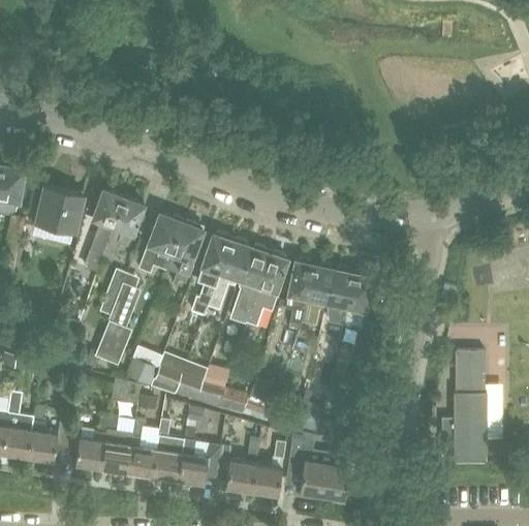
[(17,212),(18,207),(25,169),(12,167),(12,164),(0,161),(0,214),(6,215),(17,212)]
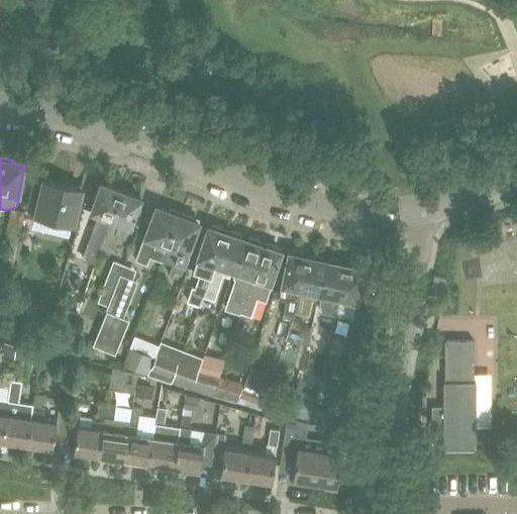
[(75,225),(83,191),(44,183),(36,216),(75,225)]
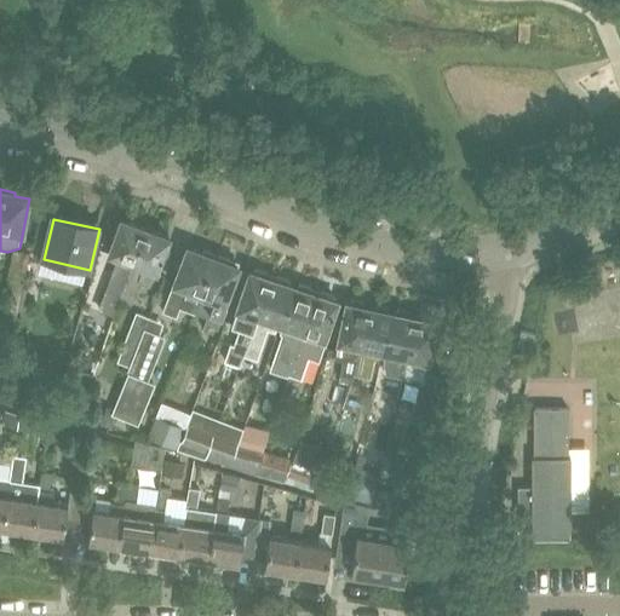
[(112,318),(121,291),(132,264),(145,230),(121,222),(109,254),(118,258),(105,289),(97,314),(112,318)]
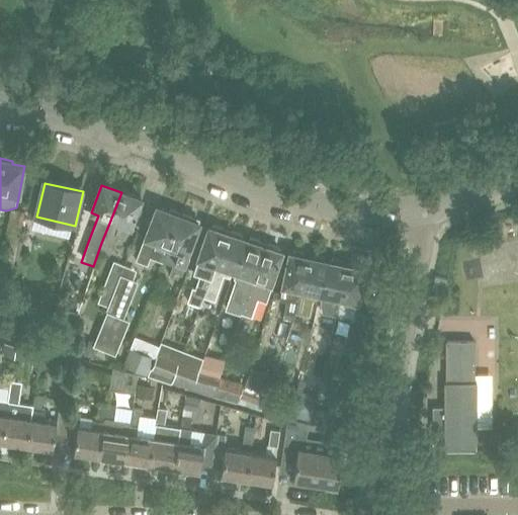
[(141,200),(121,192),(110,221),(101,243),(104,244),(100,252),(110,256),(117,238),(125,241),(130,229),(131,229),(141,200)]
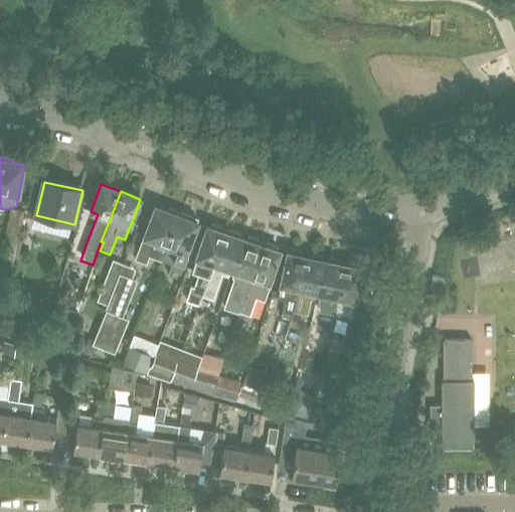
[(168,246),(181,214),(170,210),(169,211),(156,206),(145,237),(136,260),(147,264),(149,258),(162,263),(168,246)]
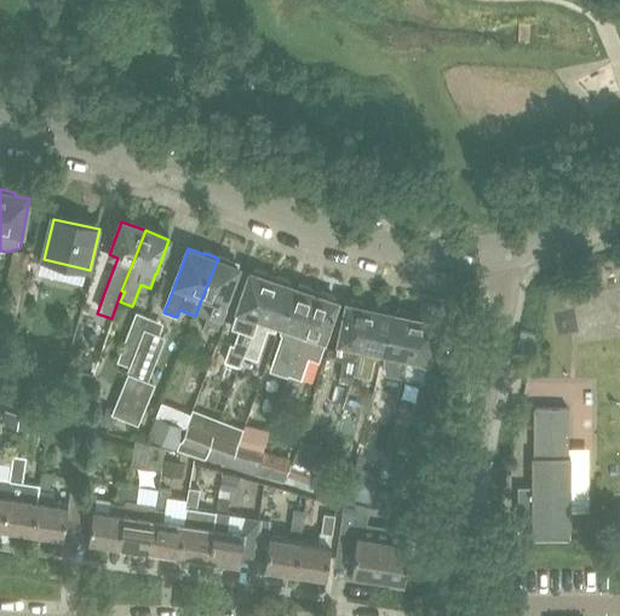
[(230,262),(218,258),(202,297),(195,316),(207,320),(204,330),(208,332),(211,328),(218,330),(228,305),(225,305),(239,269),(229,264),(230,262)]
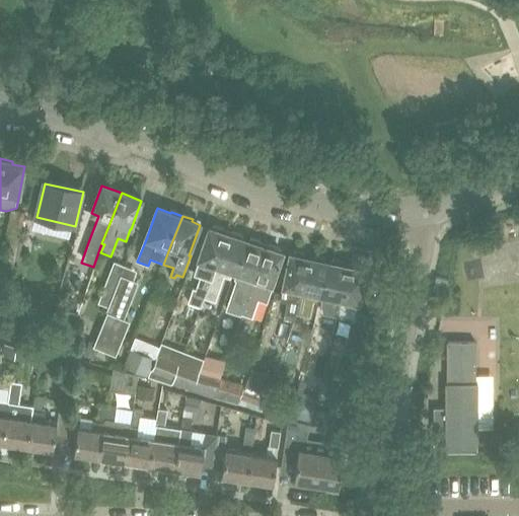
[(215,266),(226,234),(223,233),(224,230),(214,227),(213,230),(210,229),(195,273),(202,276),(196,293),(192,291),(187,305),(200,309),(203,301),(213,273),(216,266),(215,266)]
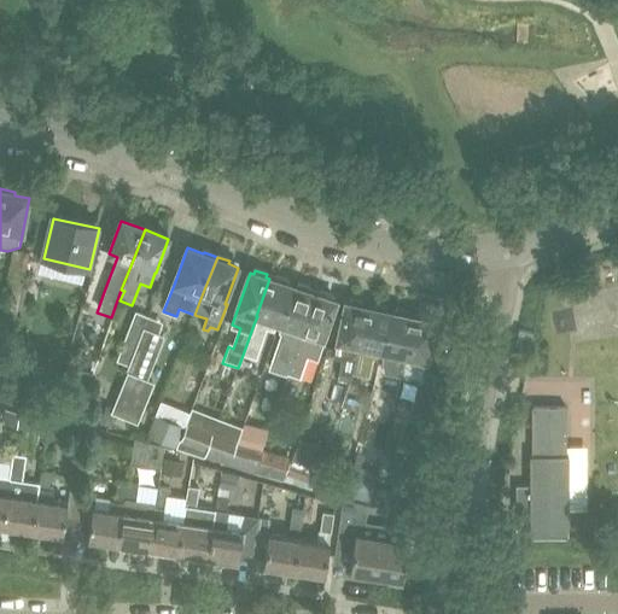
[(275,281),(269,279),(256,316),(257,316),(254,325),(242,358),(252,362),(263,332),(273,335),(277,323),(279,323),(292,287),(287,286),(289,282),(277,278),(275,281)]
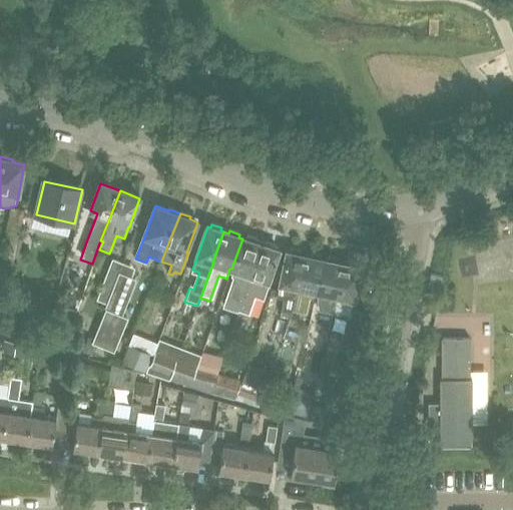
[(234,278),(225,302),(223,309),(237,314),(238,313),(250,277),(252,277),(264,245),(258,243),(259,240),(247,236),(246,240),(242,238),(231,269),(233,270),(231,277),(234,278)]
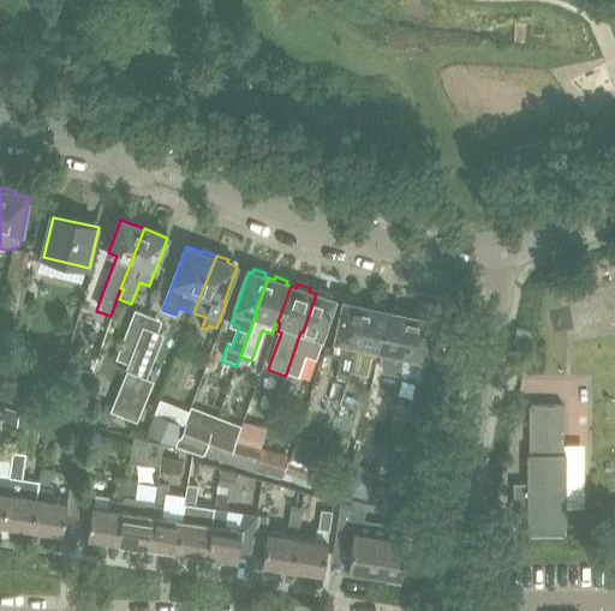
[(305,357),(315,360),(321,337),(334,300),(332,300),(333,297),(320,292),(318,295),(316,294),(303,331),(300,331),(286,375),(297,378),(305,357)]
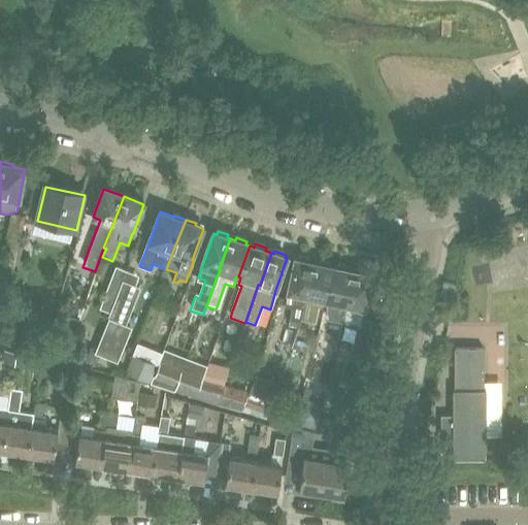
[(298,261),(295,261),(285,308),(293,309),(290,326),(297,327),(303,303),(311,264),(308,263),(309,260),(299,258),(298,261)]
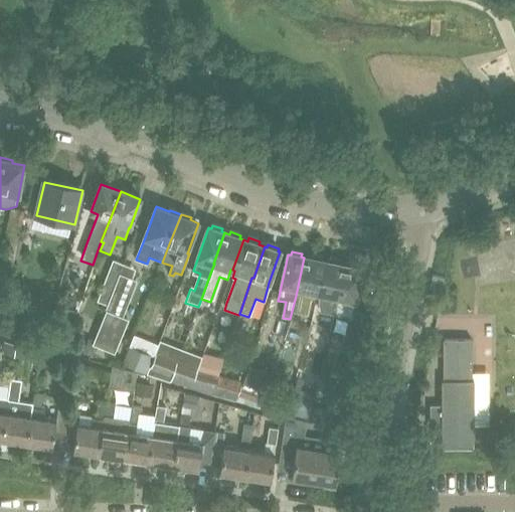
[(311,259),(304,258),(296,296),(307,299),(317,301),(326,262),(322,261),(323,258),(312,256),(311,259)]
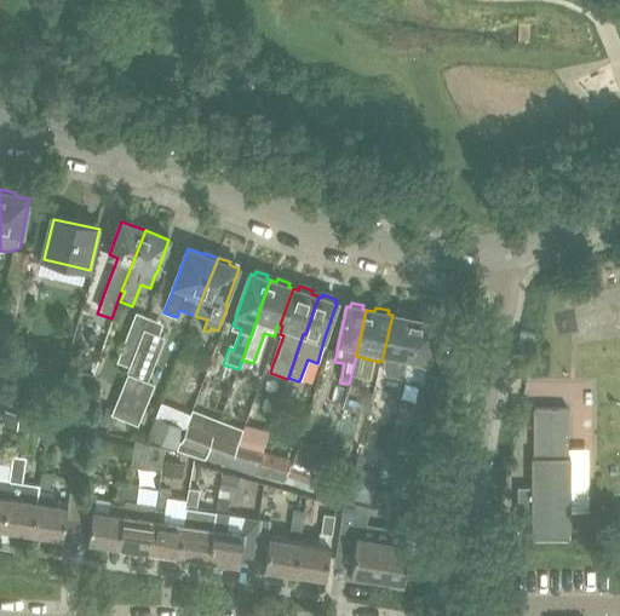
[(397,316),(392,315),(382,362),(390,364),(388,375),(402,379),(407,358),(409,358),(418,320),(408,317),(409,315),(397,312),(397,316)]
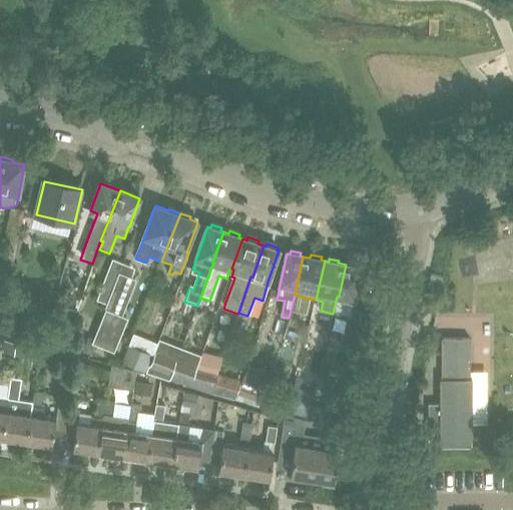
[(99,301),(110,304),(123,263),(113,260),(99,301)]
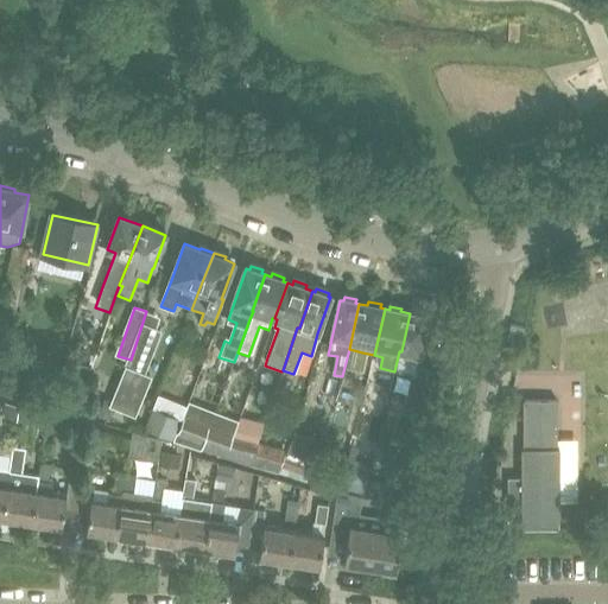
[(159,316),(146,311),(131,360),(112,405),(109,412),(133,421),(134,421),(137,417),(138,417),(153,376),(146,374),(162,331),(156,328),(159,316)]
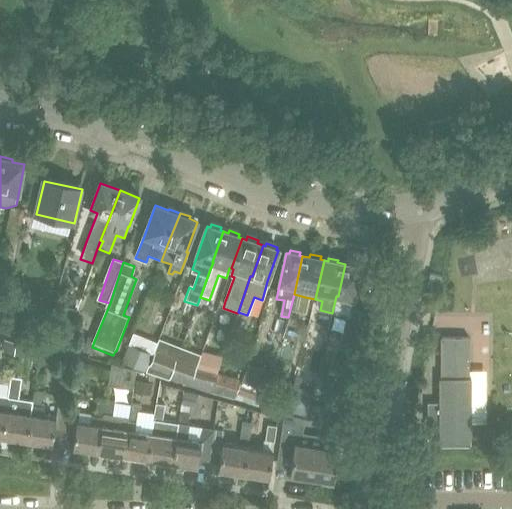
[(340,345),(356,348),(364,313),(351,311),(361,267),(357,267),(358,264),(347,262),(346,264),(345,264),(338,296),(336,296),(332,313),(346,316),(340,345)]
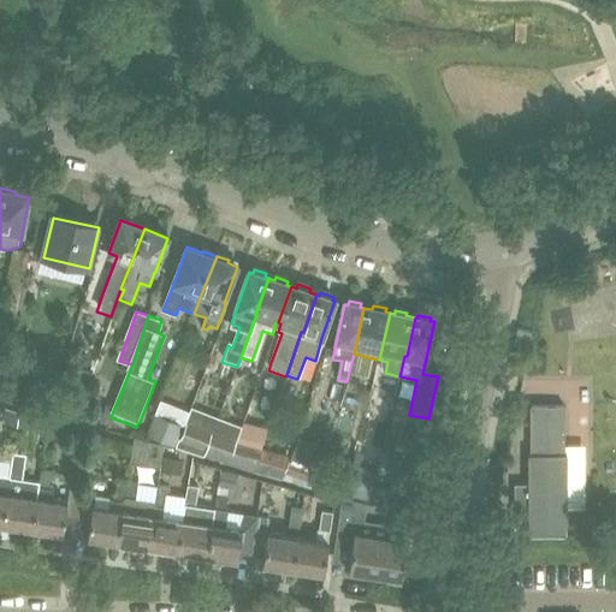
[(531,332),(516,332),(516,348),(531,348),(531,332)]
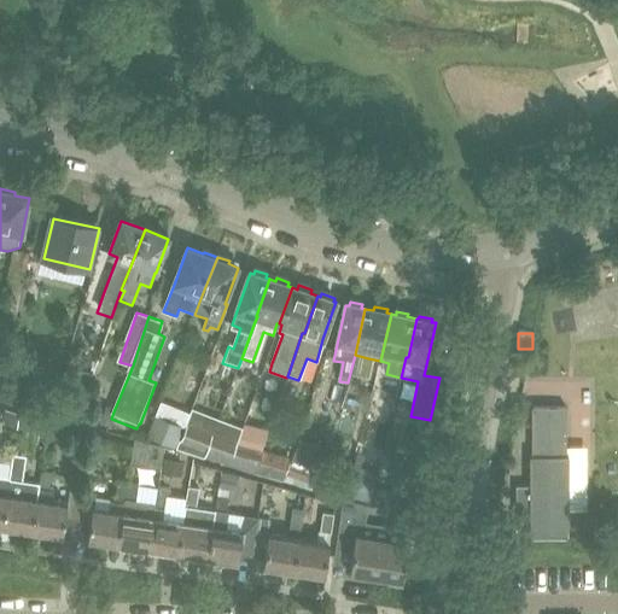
[(10,352),(4,376),(15,379),(24,356),(10,352)]
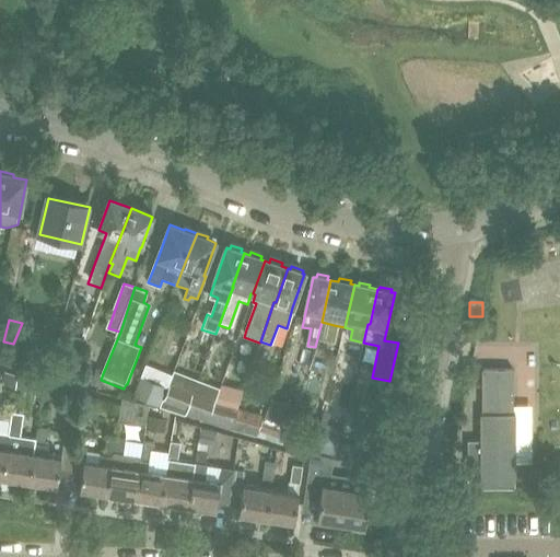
[(20,348),(31,351),(35,336),(23,333),(20,348)]
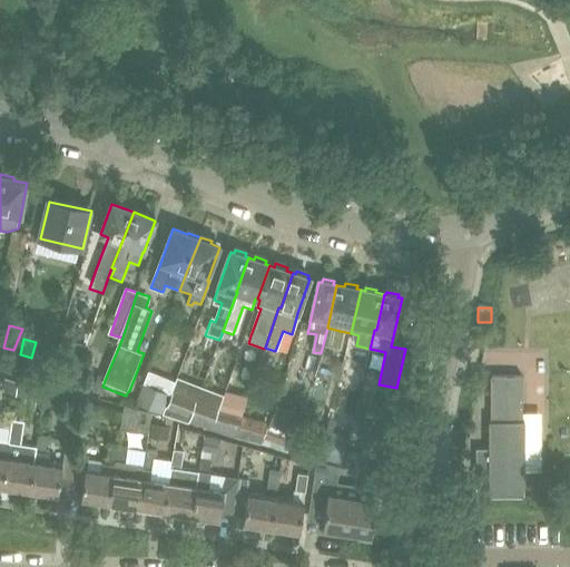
[(552,472),(524,472),(524,422),(522,422),(522,379),(491,378),(491,422),(489,422),(489,450),(475,451),(475,499),(523,499),(552,499),(552,472)]
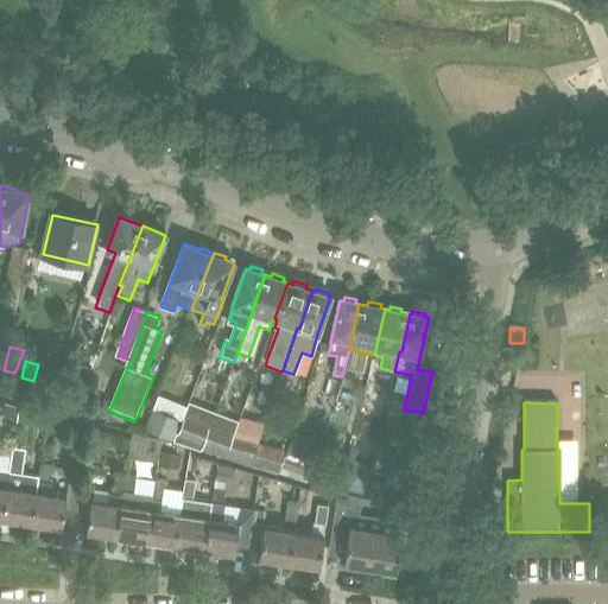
[(179,425),(152,414),(146,432),(172,442),(179,425)]
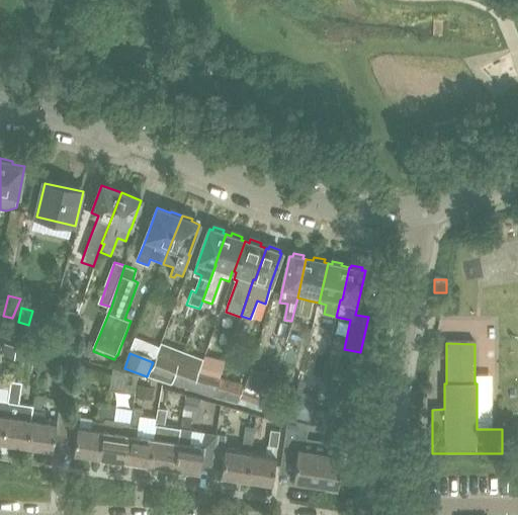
[(173,382),(179,365),(156,356),(150,374),(173,382)]
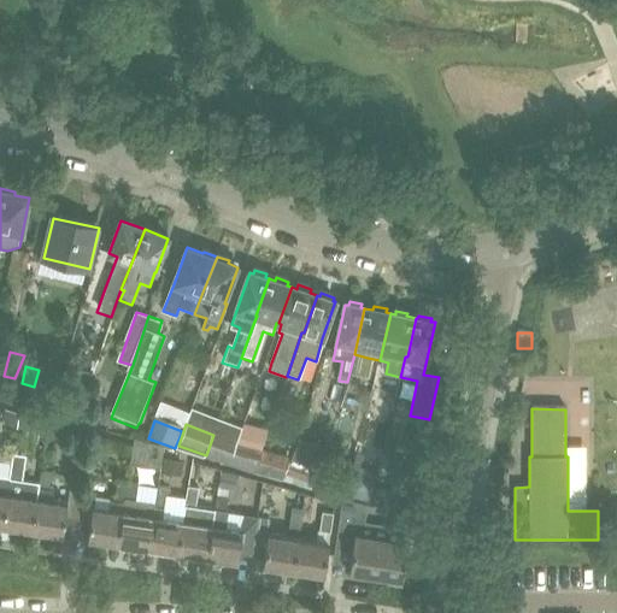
[(213,435),(206,455),(227,466),(229,466),(236,444),(235,444),(213,435)]
